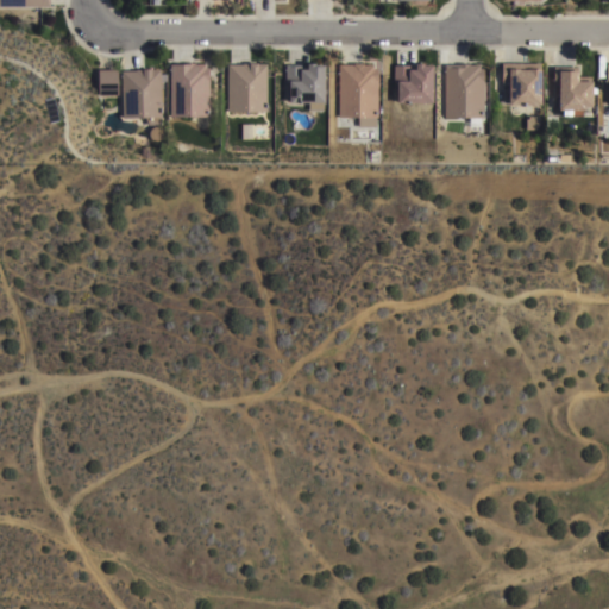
[(541,70),(541,106),(508,107),(508,104),(504,104),(504,95),(509,95),(509,82),(501,82),(501,63),(539,63),(539,70),(541,70)]
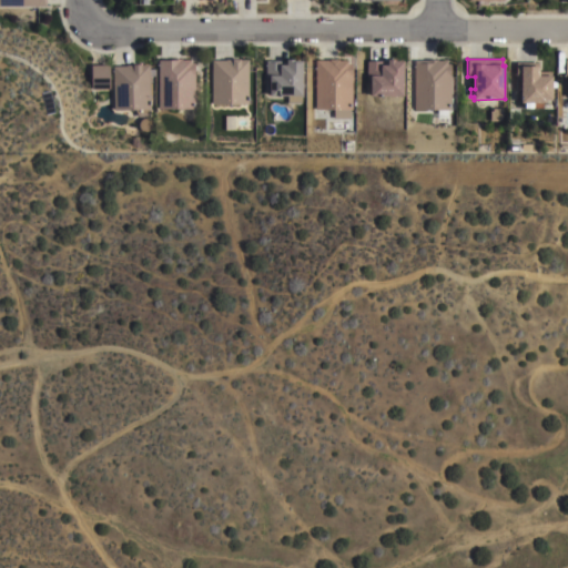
[(159,61),(176,61),(176,60),(182,60),(191,60),(191,63),(194,63),(195,109),(159,109),(159,61)]
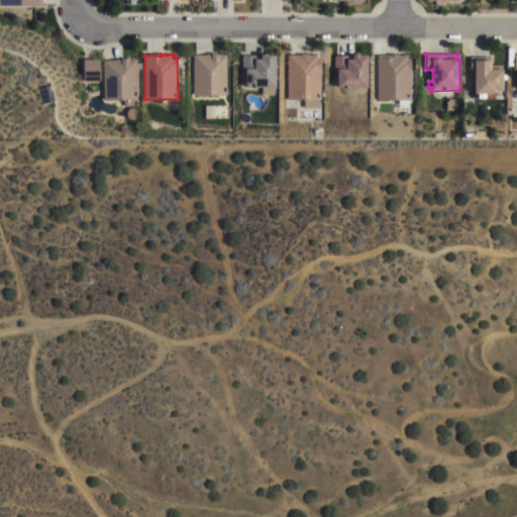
[(192,56),(204,56),(204,55),(217,55),(225,55),(225,95),(192,95),(192,56)]
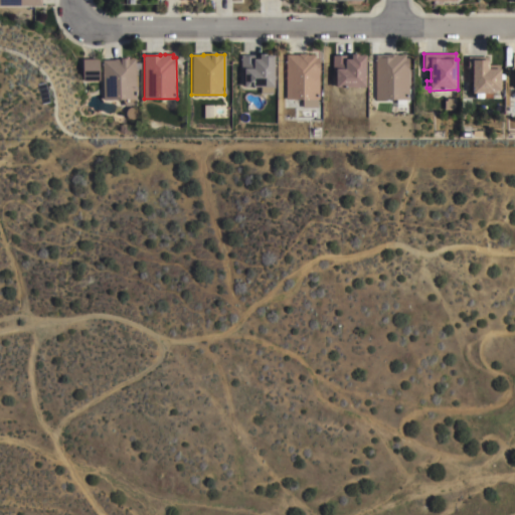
[(273,89),(273,94),(260,94),(260,88),(243,88),(243,69),(239,69),(239,55),(252,55),(252,60),(259,59),(259,54),(273,54),(273,89)]
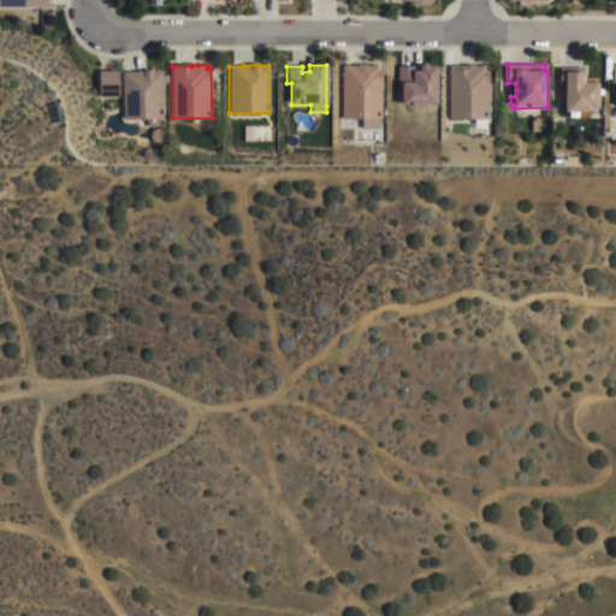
[(342,66),(356,66),(356,65),(367,65),(367,66),(377,66),(377,70),(381,70),(381,119),(379,119),(379,129),(361,129),(362,119),(342,119),(342,66)]
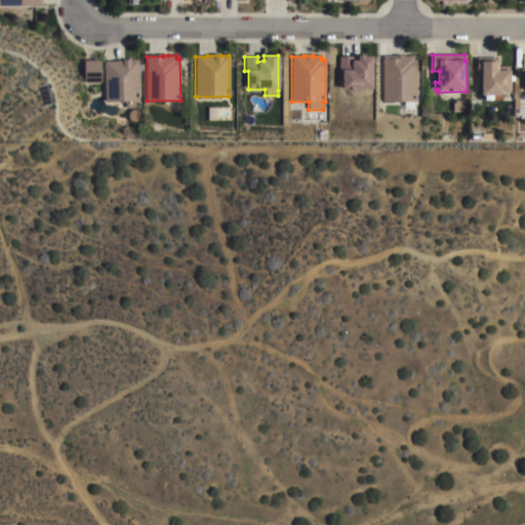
[(382,55),(404,55),(404,56),(412,56),(412,59),(416,59),(416,102),(382,102),(382,55)]
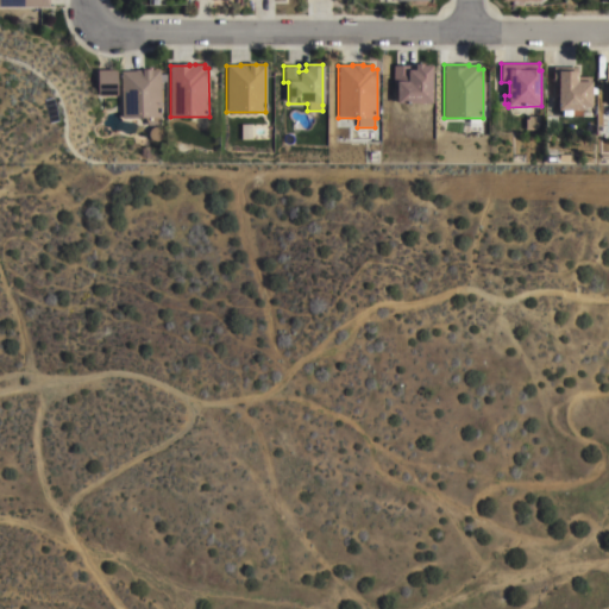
[(432,105),(396,105),(396,83),(393,83),(393,66),(408,66),(408,71),(414,71),(414,66),(424,66),(424,67),(432,67),(432,105)]
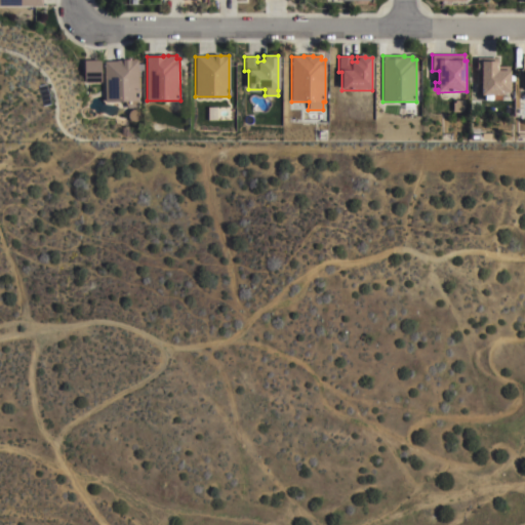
[(501,101),(481,101),(481,92),(477,92),(477,85),(482,85),(482,75),(477,75),(477,57),(496,57),(496,63),(498,62),(498,71),(511,71),(511,93),(505,93),(505,96),(501,96),(501,101)]
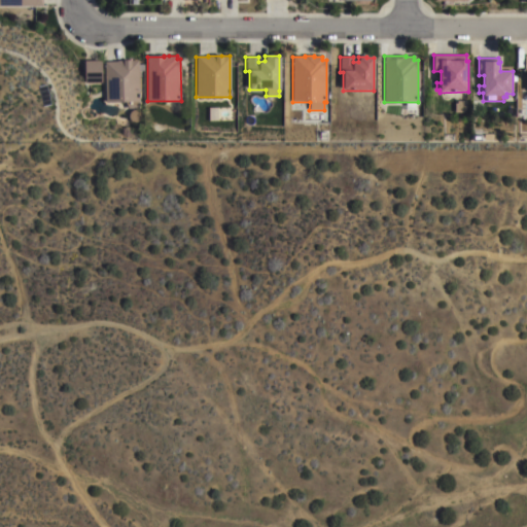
[(84,61),(102,61),(102,83),(84,83),(84,61)]
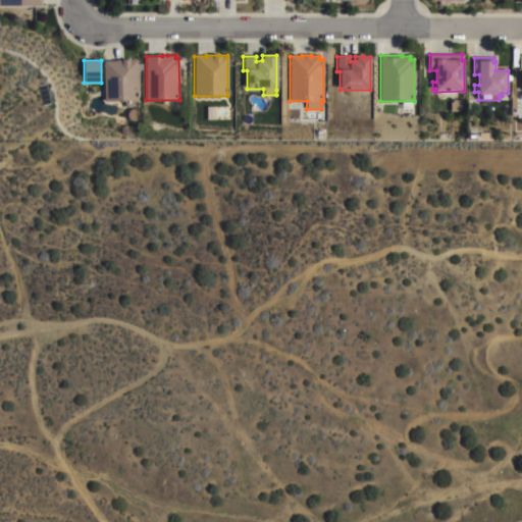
[(104,61),(115,61),(115,60),(138,60),(138,100),(137,100),(137,108),(127,108),(124,101),(104,102),(104,61)]
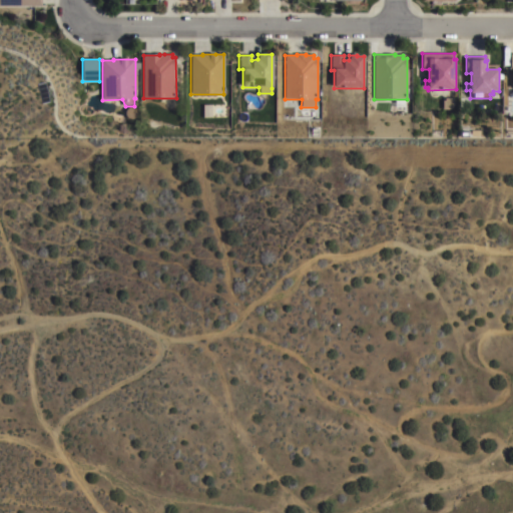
[(443,101),(446,101),(446,98),(454,98),(454,106),(451,109),(443,109),(443,101)]
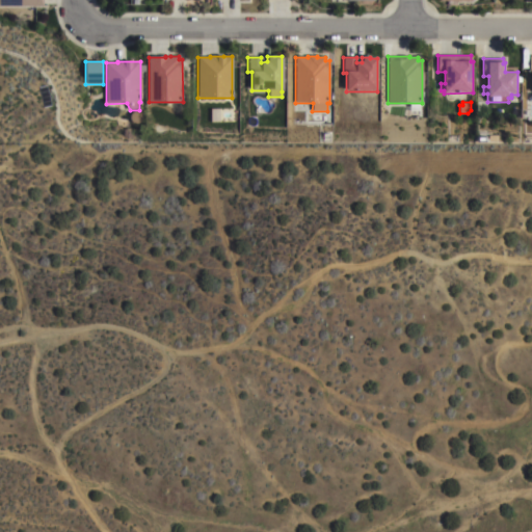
[(210,109),(218,109),(218,122),(210,122),(210,109)]
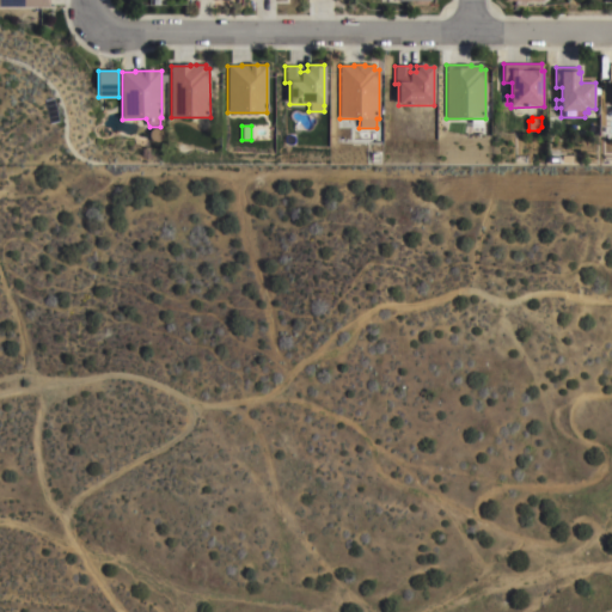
All buildings are outlined.
